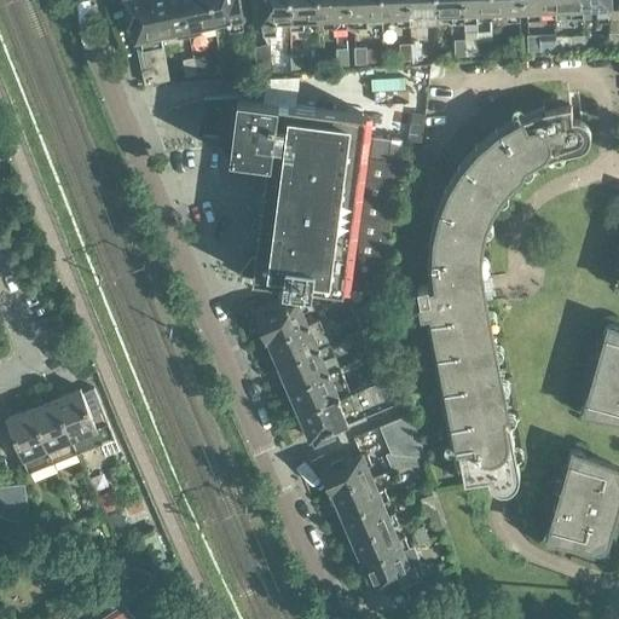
[(169,79),(161,35),(154,0),(123,0),(129,24),(133,24),(145,84),(169,79)]
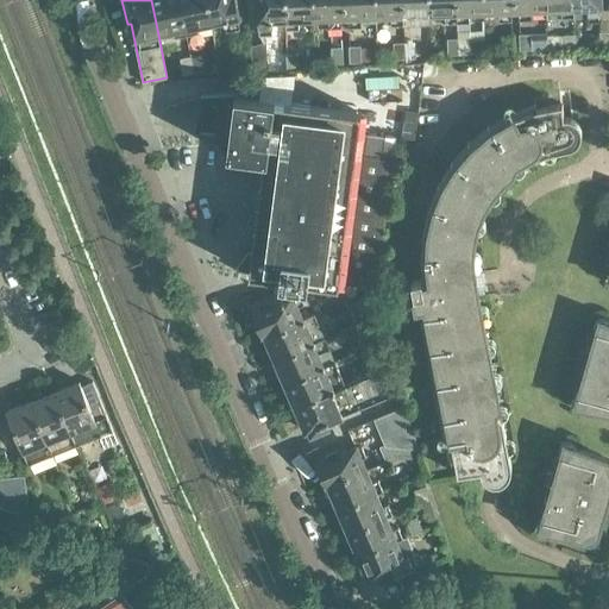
[(151,0),(158,35),(186,30),(180,0),(151,0)]
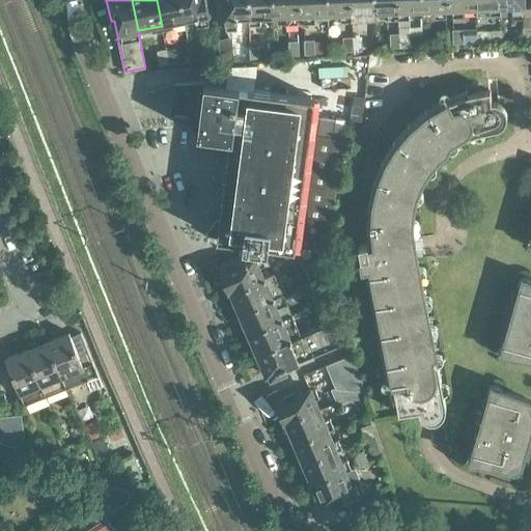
[(157,0),(162,26),(186,21),(182,0),(157,0)]
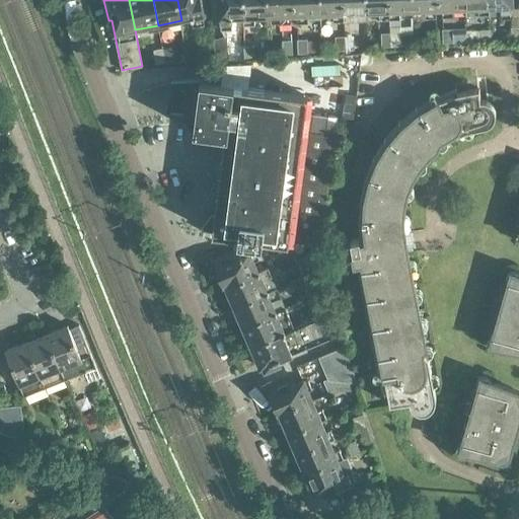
[(177,0),(181,20),(193,18),(194,26),(204,24),(203,16),(205,15),(201,0),(177,0)]
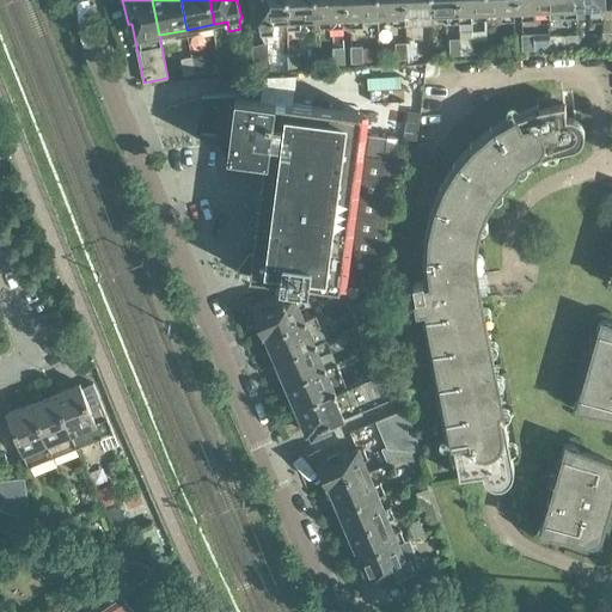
[(273,22),(287,20),(288,20),(287,0),(258,0),(261,36),(273,35),(273,22)]
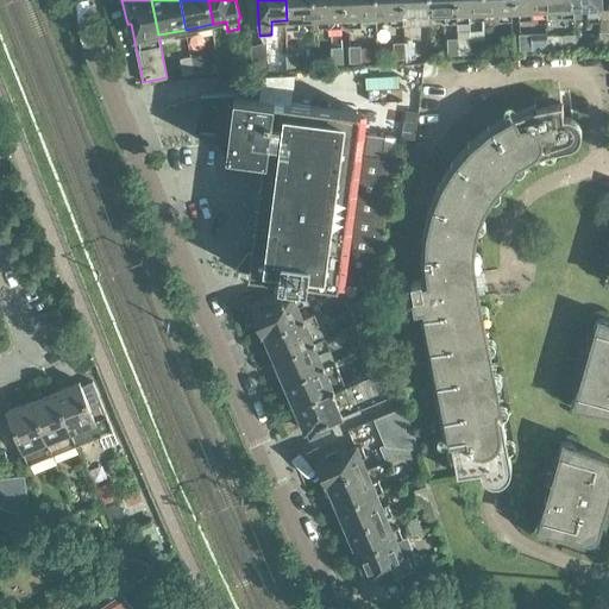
[(286,0),(287,20),(286,20),(286,30),(297,29),(297,20),(314,19),(313,0),(286,0)]
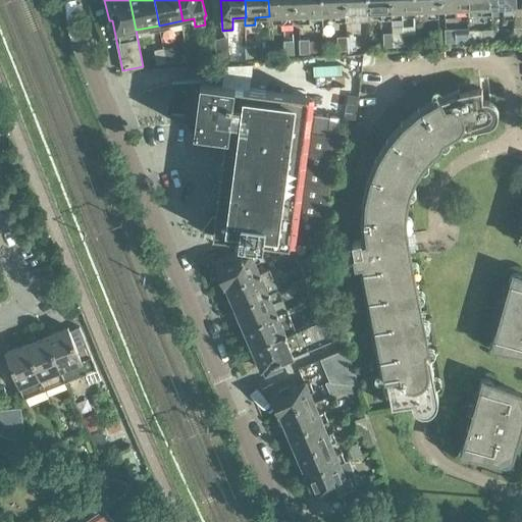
[(268,0),(269,16),(280,16),(281,23),(293,23),(292,0),(268,0)]
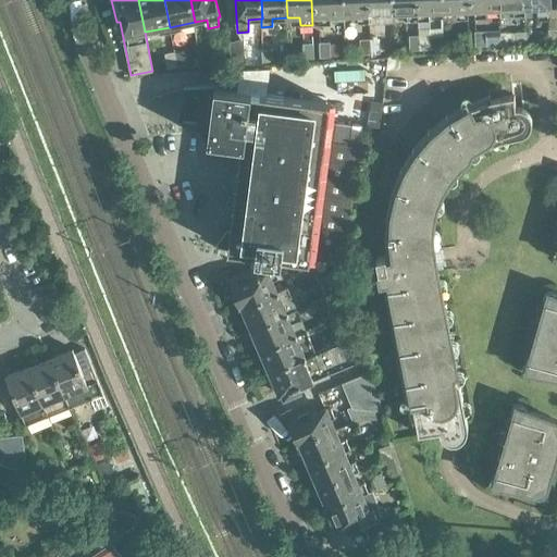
[(345,15),(344,0),(317,0),(319,25),(331,24),(331,15),(345,15)]
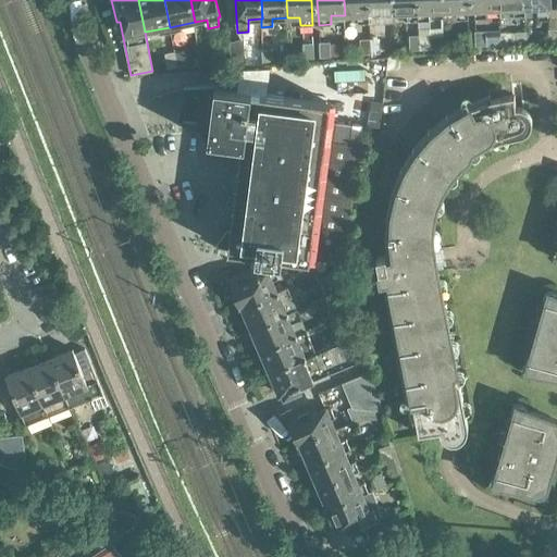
[(344,0),(345,15),(358,14),(358,23),(369,23),(368,0),(344,0)]
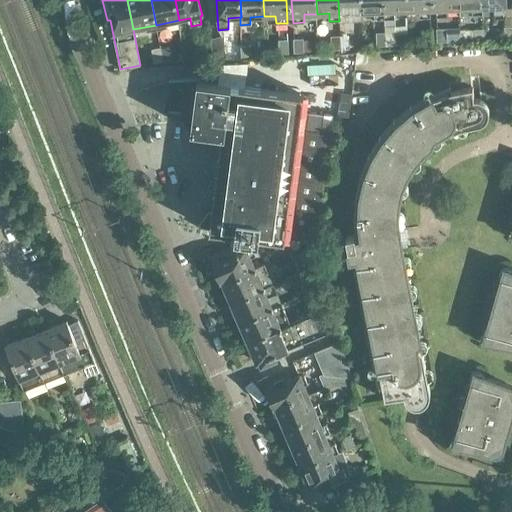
[(338,0),(339,21),(350,20),(349,12),(362,12),(361,0),(338,0)]
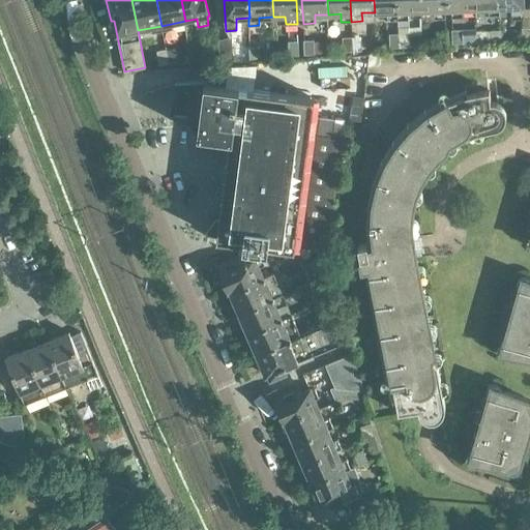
[(374,0),(375,12),(386,11),(387,20),(398,20),(396,0),(374,0)]
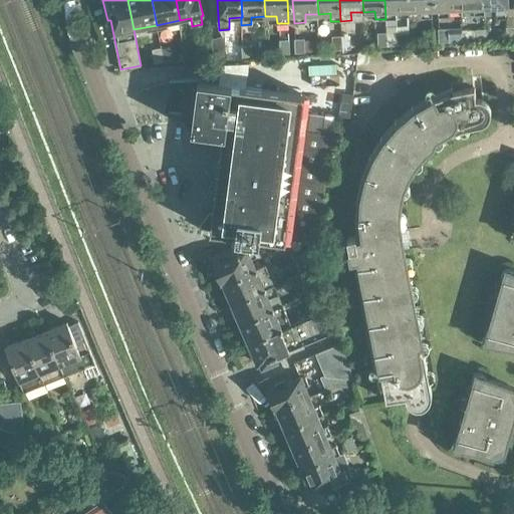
[(384,0),(386,19),(387,27),(397,26),(397,11),(409,10),(408,0),(384,0)]
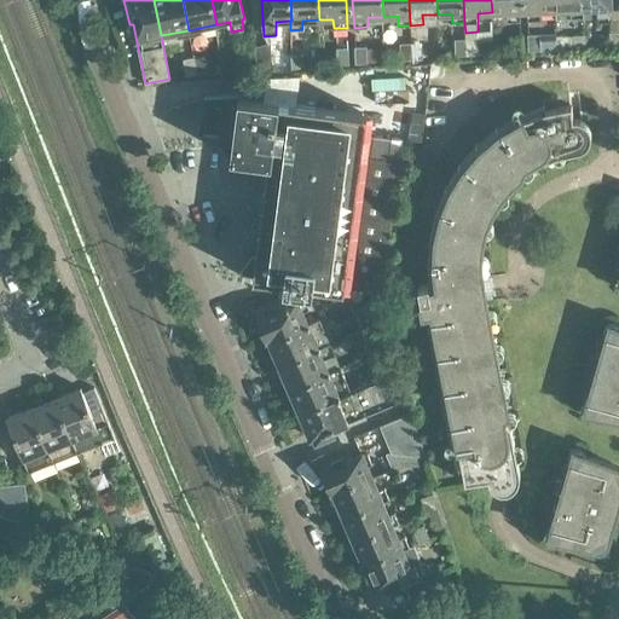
[(491,0),(492,12),(507,12),(507,22),(520,21),(519,0),(491,0)]
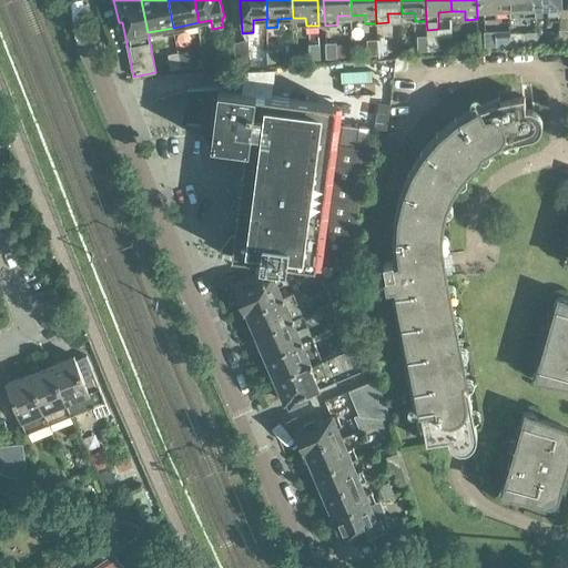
[(510,10),(509,0),(483,0),(484,19),(496,18),(496,10),(510,10)]
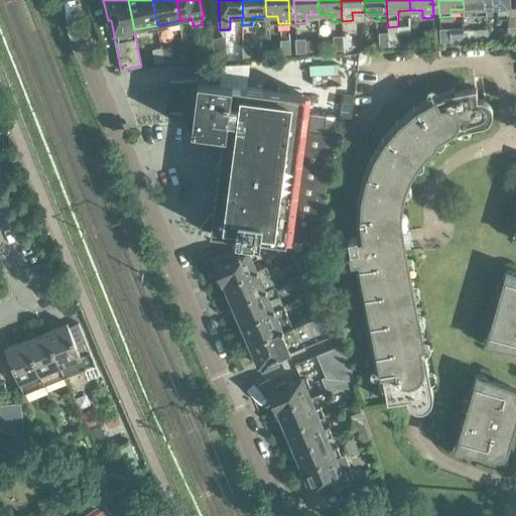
[(463,0),(464,9),(464,16),(486,15),(485,8),(486,8),(485,0),(463,0)]
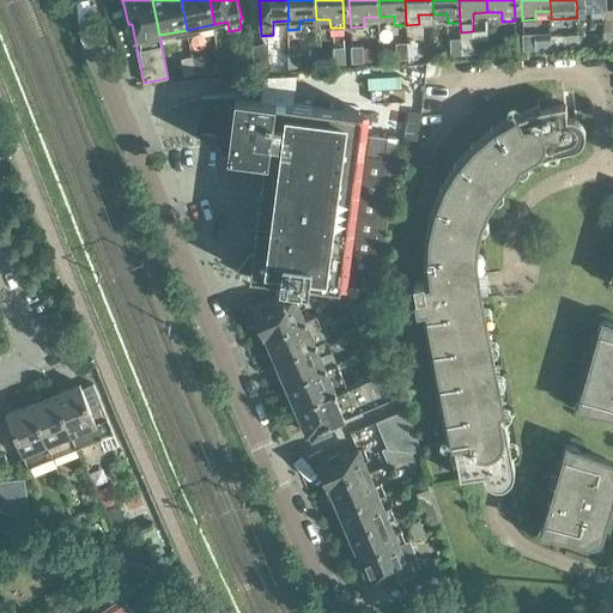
[(604,0),(576,0),(577,10),(592,8),(592,22),(606,22),(604,0)]
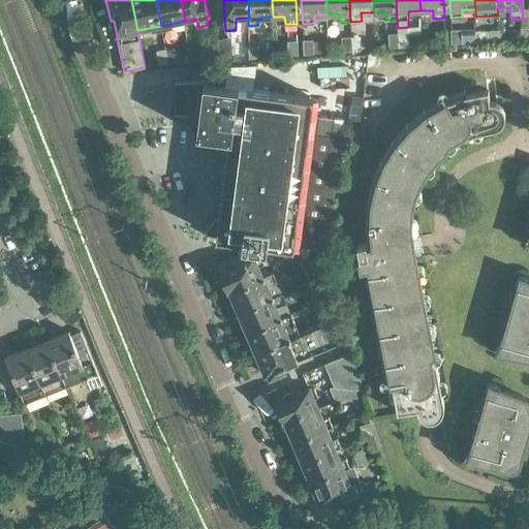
[(452,28),(452,43),(461,43),(461,28),(452,28)]
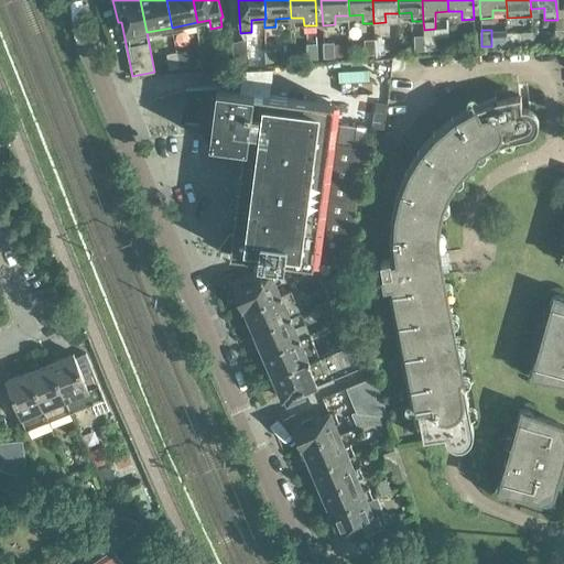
[(465,31),(465,47),(475,47),(475,31),(465,31)]
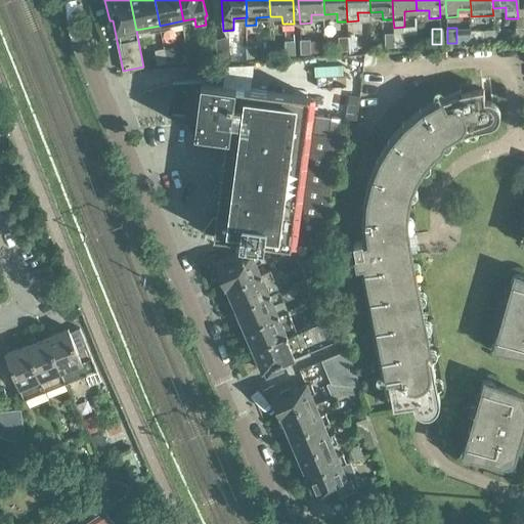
[(485,30),(486,44),(495,43),(494,29),(485,30)]
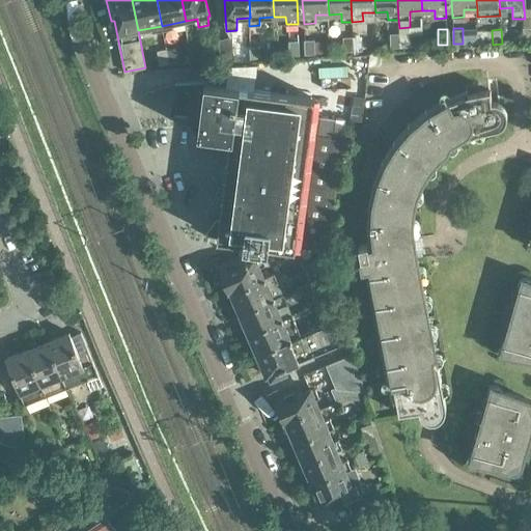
[(399,42),(399,48),(409,47),(409,31),(398,32),(399,42)]
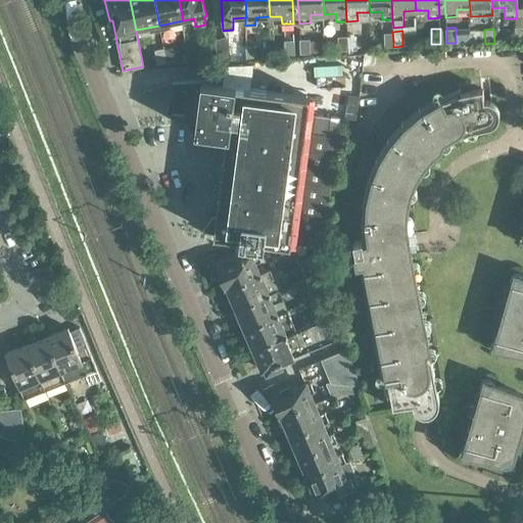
[(382,42),(393,41),(392,32),(382,32),(382,42)]
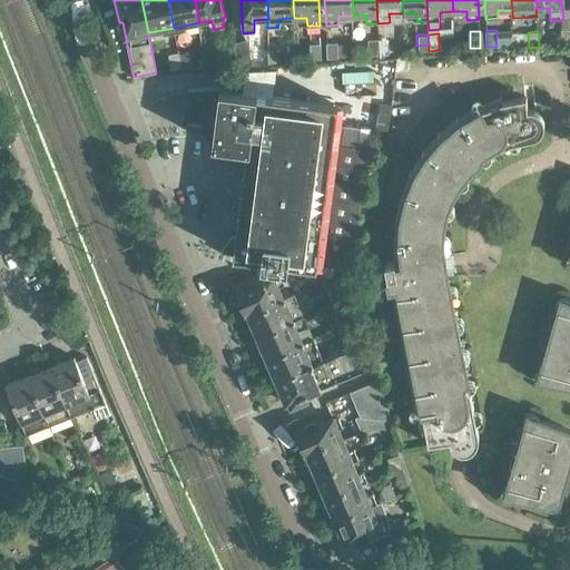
[(369,39),(370,56),(379,55),(377,39),(369,39)]
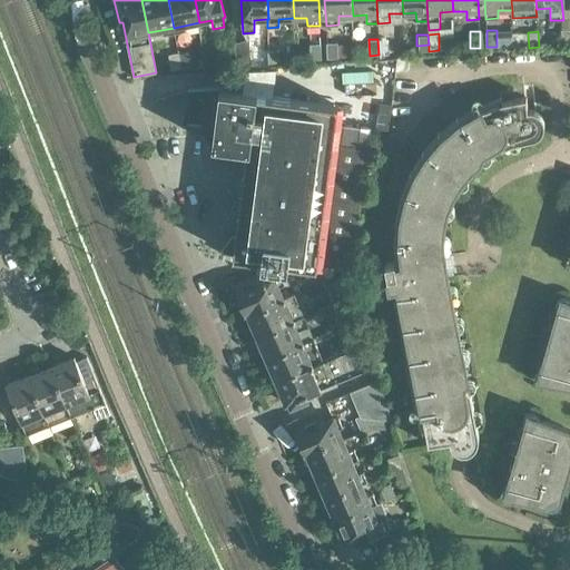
[(235,43),(236,69),(251,68),(249,42),(246,41),(235,43)]
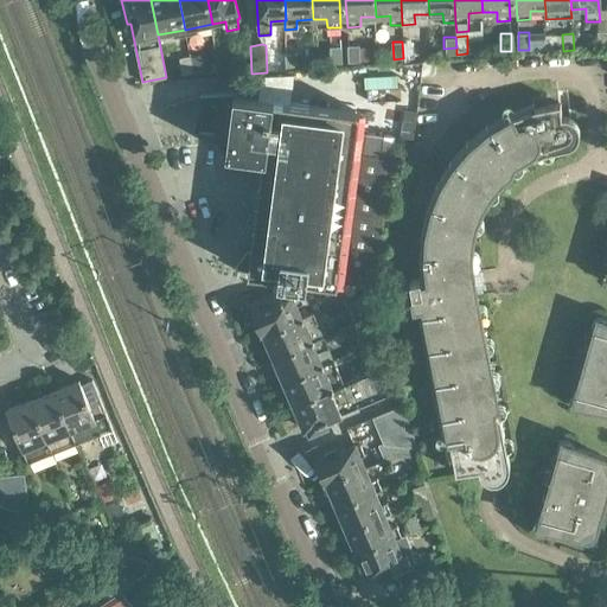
[(349,45),(349,62),(359,62),(359,61),(359,48),(359,45),(349,45)]
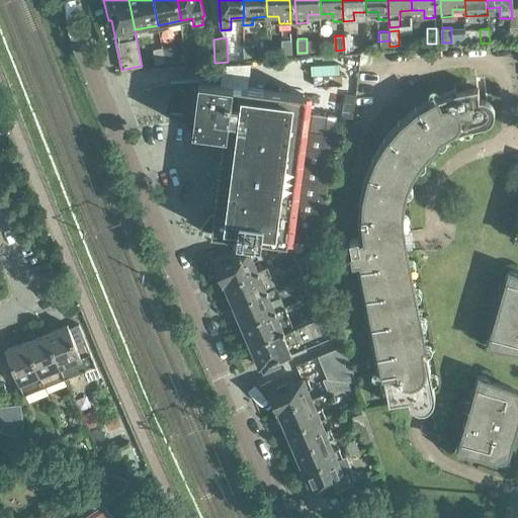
[(289,54),(289,39),(278,40),(279,55),(289,54)]
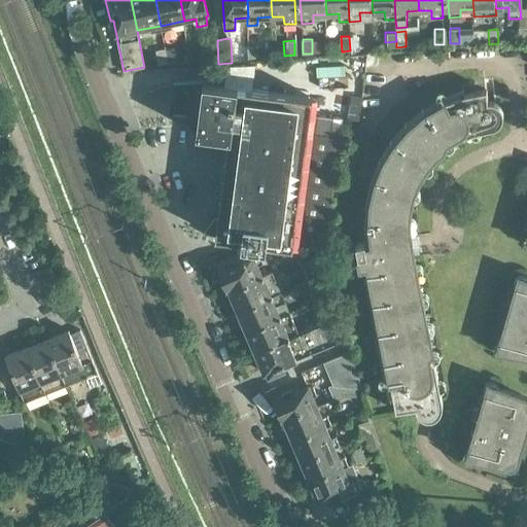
[(350,50),(350,56),(359,55),(358,40),(349,41),(350,50)]
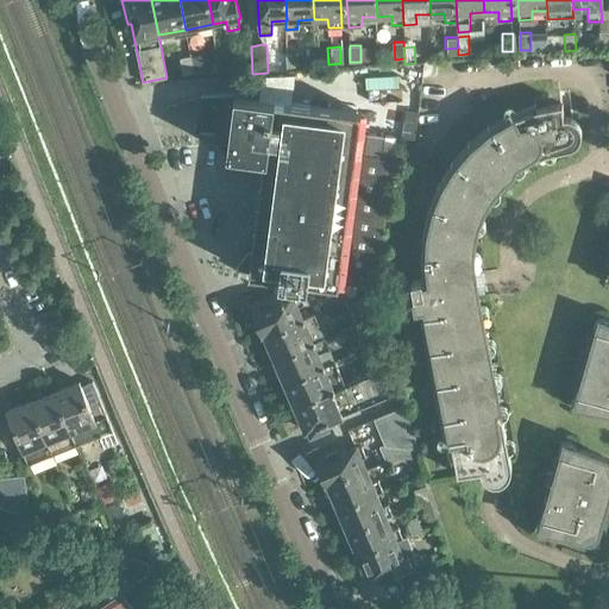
[(236,54),(237,70),(248,69),(246,54),(236,54)]
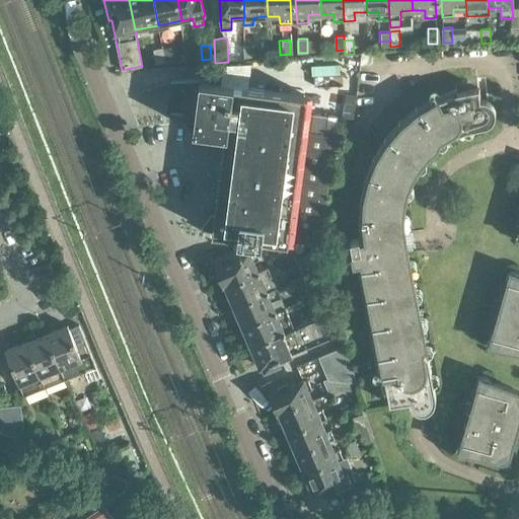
[(165,62),(174,60),(171,47),(163,49),(165,62)]
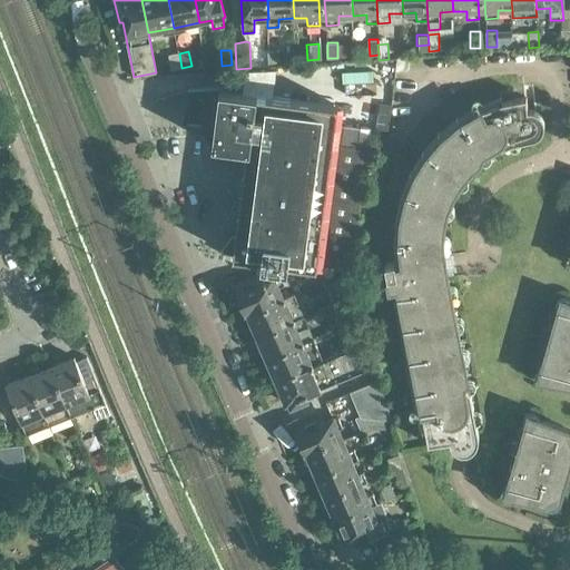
[(268,51),(269,67),(279,66),(278,51),(268,51)]
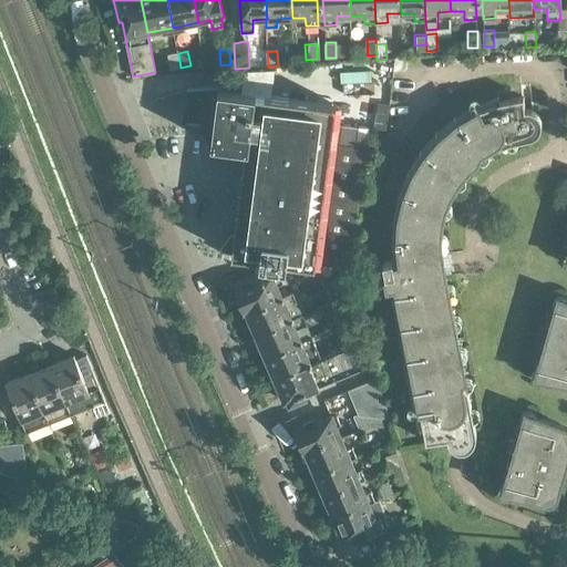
[(181,68),(178,53),(168,55),(172,69),(181,68)]
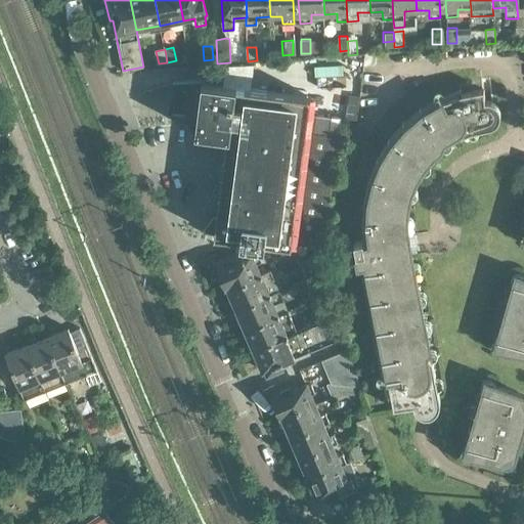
[(427,416),(430,415),(433,413),(435,412),(436,411),(438,409),(438,408),(439,406),(440,404),(440,402),(440,401),(440,399),(454,396),(423,234),(422,227),(422,216),(423,209),(424,202),(427,191),(430,184),(433,178),(440,170),(444,164),(450,160),(460,154),(466,149),(472,146),(482,144),(490,142),(489,128),(491,127),(494,126),(496,124),(498,122),(499,121),(499,119),(500,118),(500,117),(500,115),(500,113),(499,111),(499,108),(498,106),(497,106),(495,104),(493,102),(491,101),(488,101),(485,101),(481,71),(480,71),(456,76),(434,85),(412,97),(394,113),(378,132),(365,153),(356,175),(351,199),(349,224),(351,223),(356,254),(353,254),(383,410),(413,404),(413,406),(415,407),(416,409),(417,411),(420,413),(422,415),(425,415),(427,416)]
